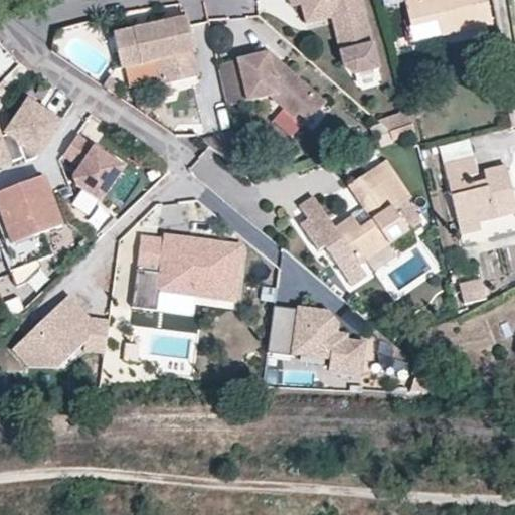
[(289,0),(290,4),(301,1),(305,20),(330,14),(336,13),(344,45),(370,39),(360,0),(289,0)]
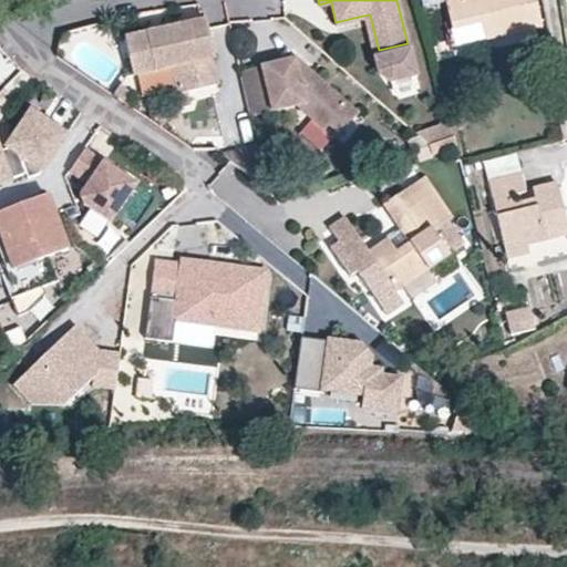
[(445,0),(454,30),(482,23),(487,40),(543,27),(536,0),(445,0)]
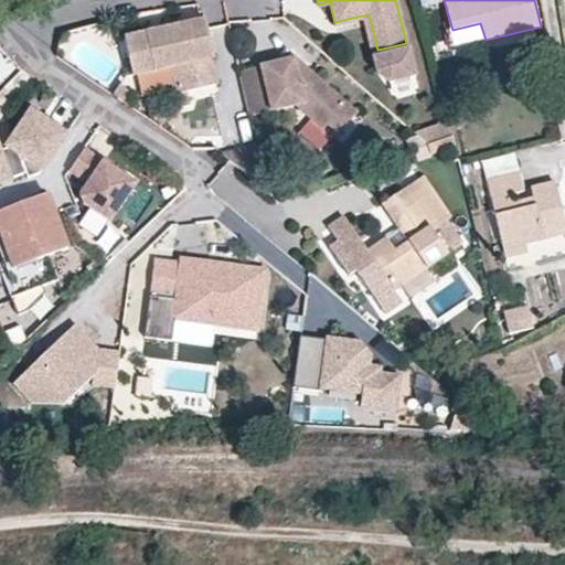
[(371,52),(377,50),(369,14),(362,16),(371,52)]
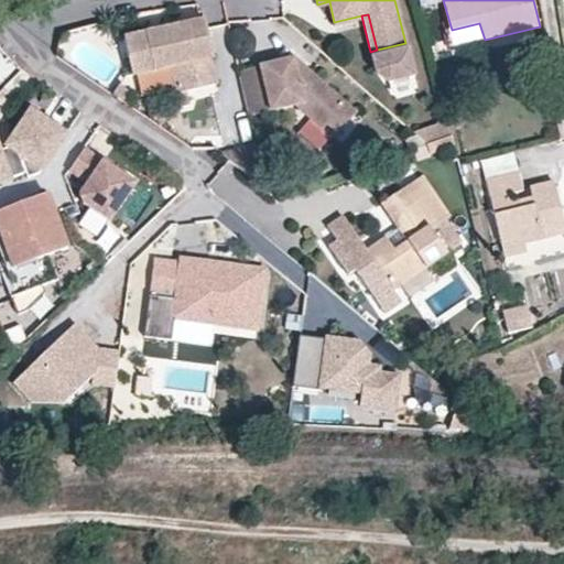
[(122,36),(132,74),(171,64),(176,86),(181,105),(190,102),(186,89),(216,82),(209,55),(212,54),(203,17),(122,36)]
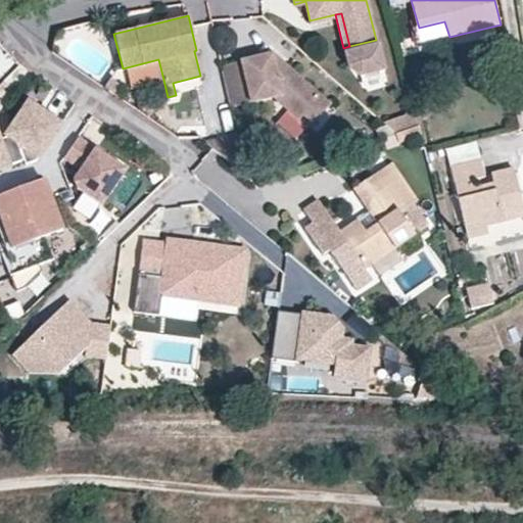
[(444,21),(419,28),(422,43),(449,37),(444,21)]
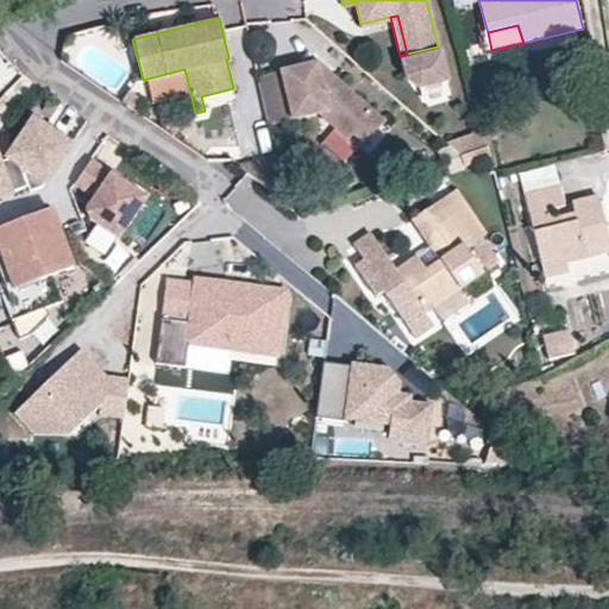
[(445,80),(438,46),(407,54),(400,56),(405,77),(418,86),(445,80)]
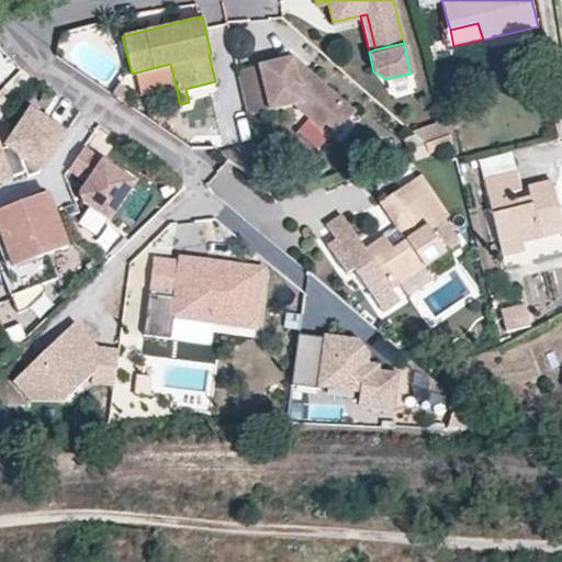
[(270,109),(292,104),(302,101),(324,122),(336,132),(355,111),(305,67),(295,69),(291,56),(259,62),(270,109)]
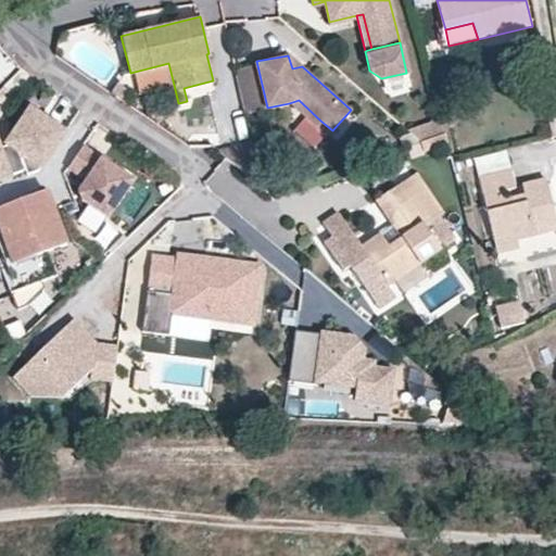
[(291,57),(288,55),(292,68),(302,66),(291,57)]
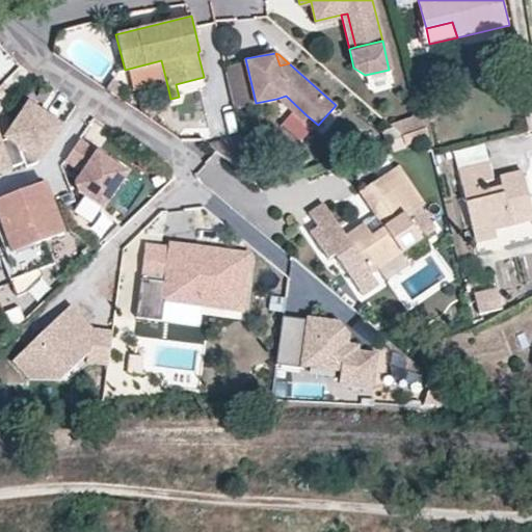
[(245,58),(223,62),(234,106),(256,103),(245,58)]
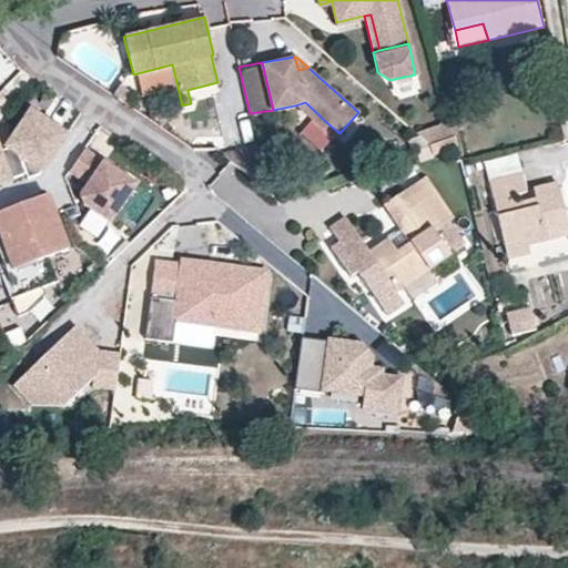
[(178,87),(172,64),(133,74),(138,95),(178,87)]
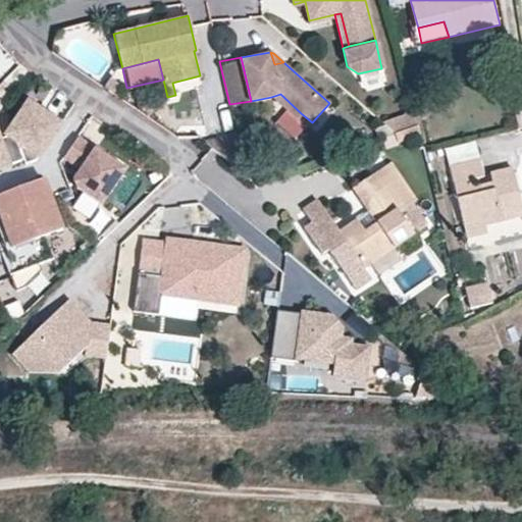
[(103,88),(118,99),(123,92),(108,82),(103,88)]
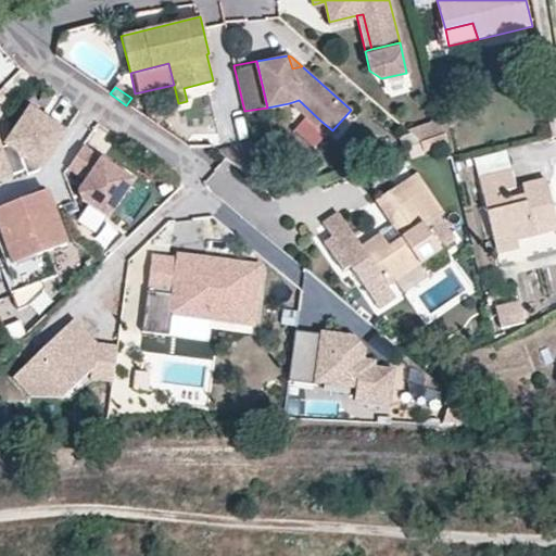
[(299,100),(289,103),(314,127),(320,121),(299,100)]
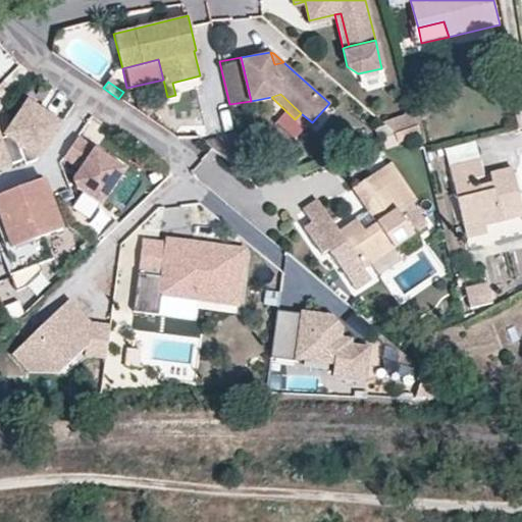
[(38,159),(61,124),(30,103),(8,134),(10,135),(0,138),(0,167),(25,158),(27,163),(38,159)]
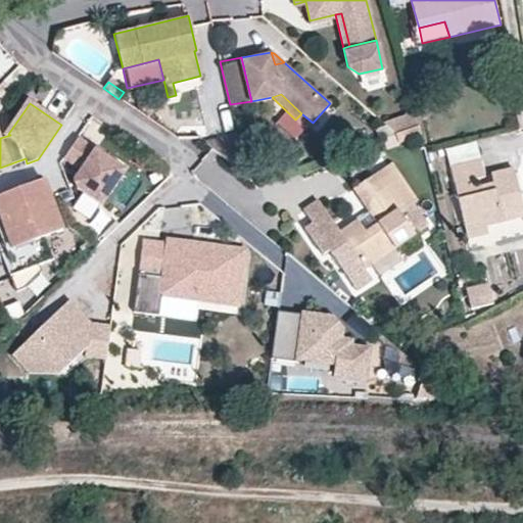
[(420,133),(418,123),(394,132),(398,141),(420,133)]
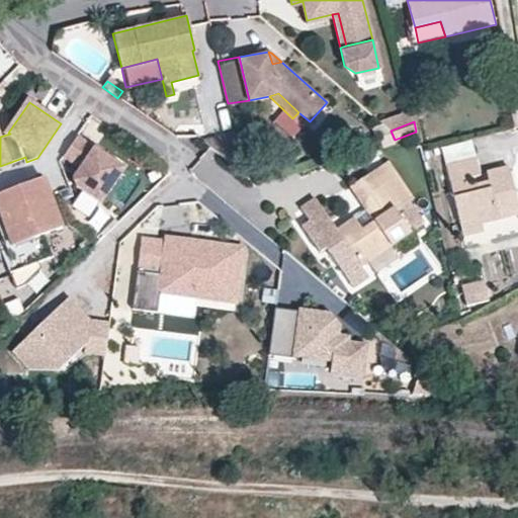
[(73,178),(76,186),(100,203),(124,168),(77,136),(63,156),(79,168),(73,178)]
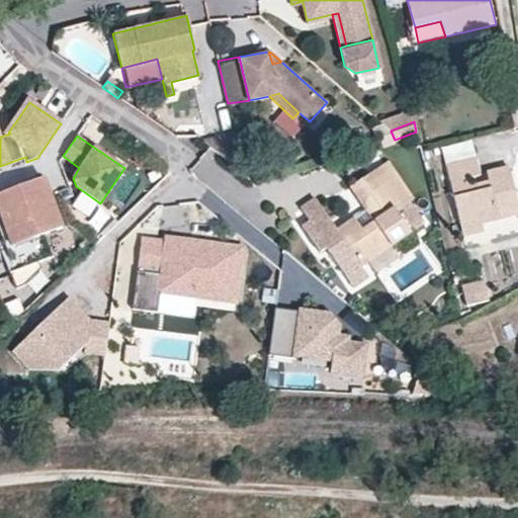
[(441,147),(445,164),(475,157),(470,140),(441,147)]
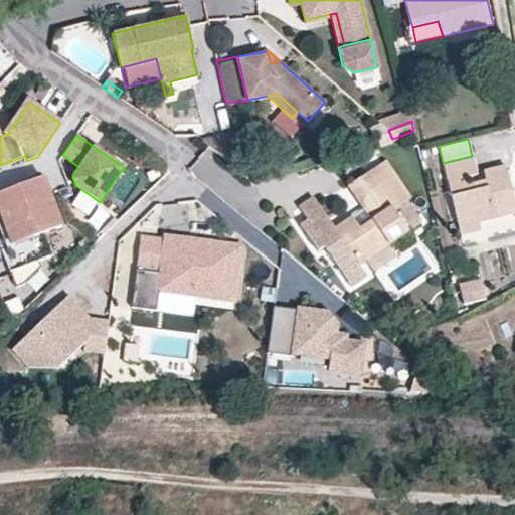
[(472,156),(443,163),(459,232),(478,227),(477,220),(514,210),(514,208),(505,164),(482,170),(486,185),(466,189),(463,174),(475,171),(472,156)]
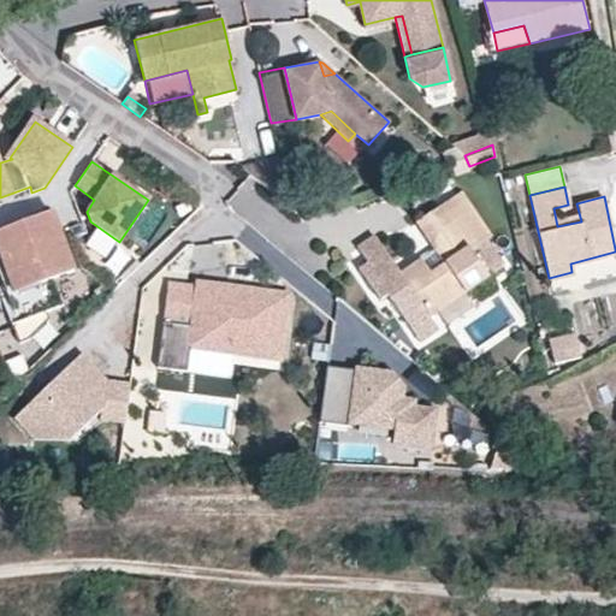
[(416,224),(436,250),(444,264),(428,272),(420,260),(401,273),(431,315),(489,276),(472,250),(491,237),(461,193),(416,224)]
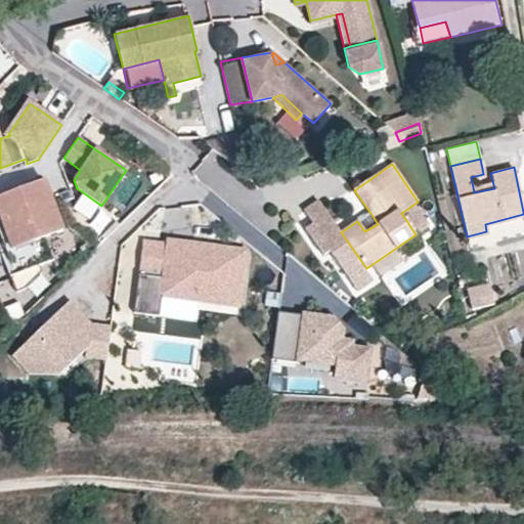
[(12,246),(2,219),(0,213),(0,197),(43,181),(41,176),(0,190),(0,233),(5,248),(12,246)]
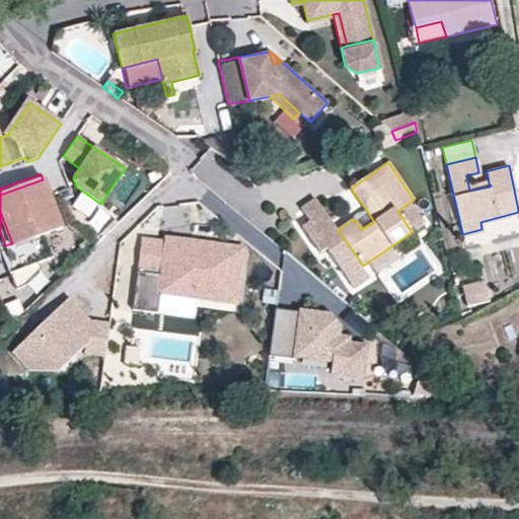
[(0,195),(0,211),(2,217),(12,243),(5,245),(12,266),(16,274),(41,265),(55,260),(47,234),(63,228),(44,178),(43,179),(0,195)]
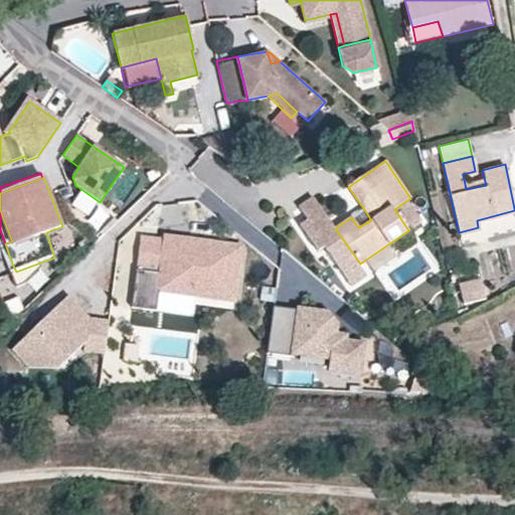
[(335,228),(351,217),(330,186),(299,207),(308,221),(302,225),(319,250),(325,246),(352,285),(367,274),(360,264),(335,228)]
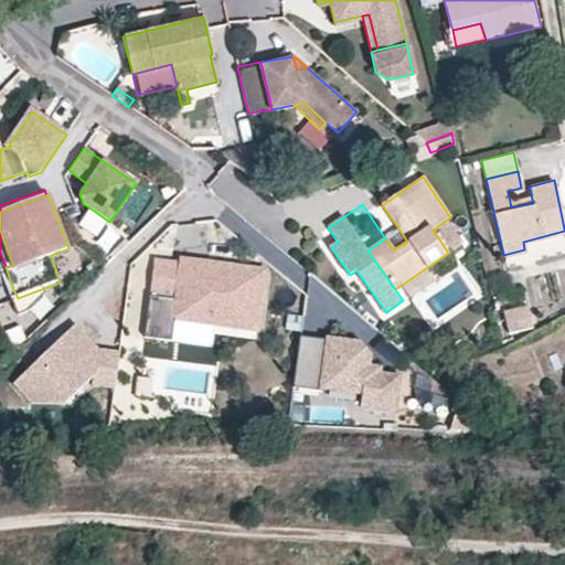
[(466,242),(450,217),(433,230),(448,253),(466,242)]
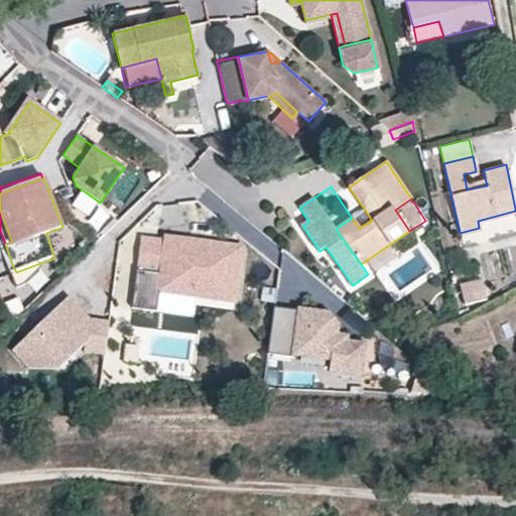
[(372,221),(365,210),(352,218),(359,228),(372,221)]
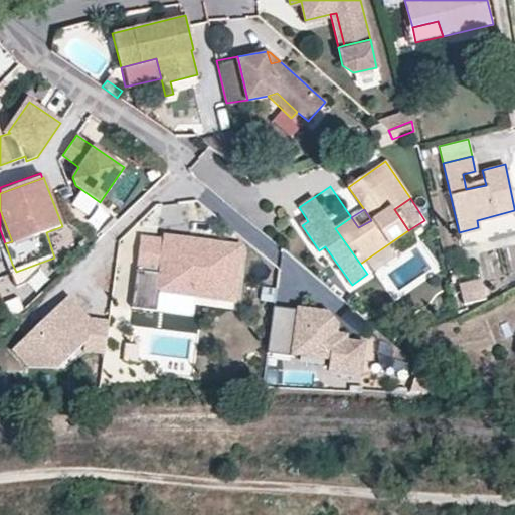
[(241,249),(142,236),(133,308),(158,311),(161,288),(200,293),(201,289),(236,293),(241,249)]
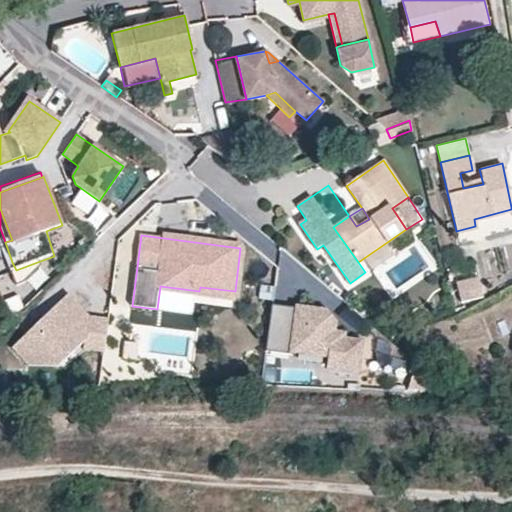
[(24,284),(42,266),(40,261),(16,270),(12,262),(7,264),(16,287),(24,284)]
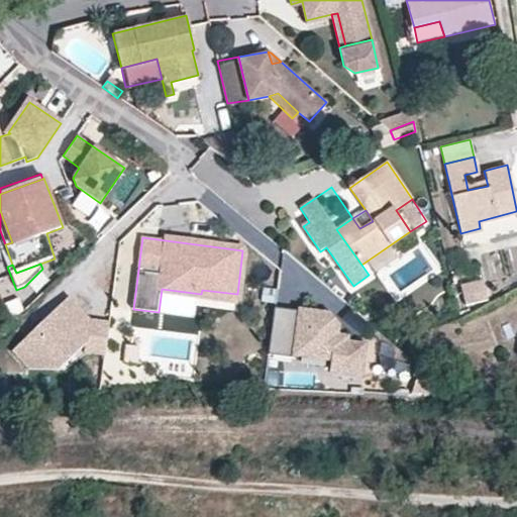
[(480,279),(458,284),(463,304),(485,298),(480,279)]
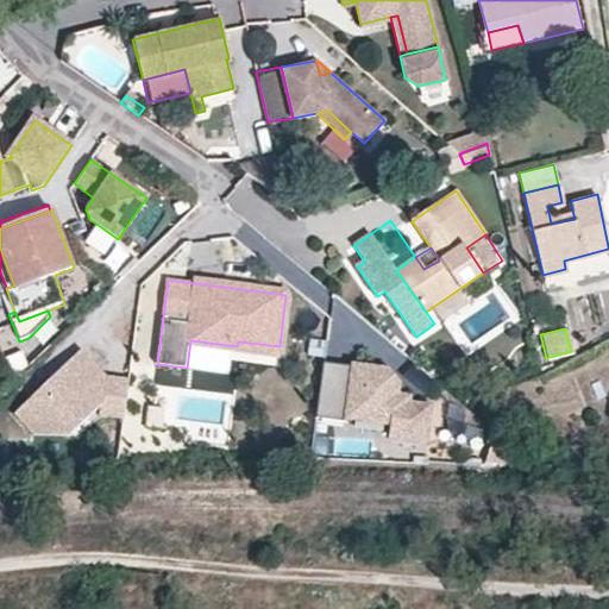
[(17,378),(32,364),(27,352),(10,359),(17,378)]
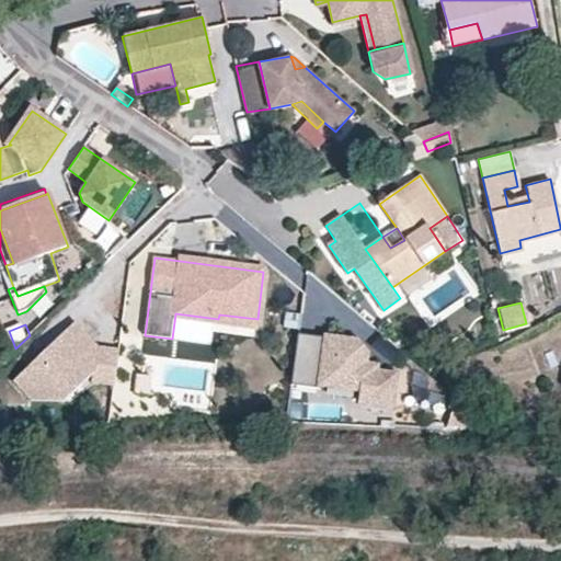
[(122,351),(100,347),(77,324),(16,384),(34,402),(68,403),(96,376),(95,384),(116,387),(122,351)]
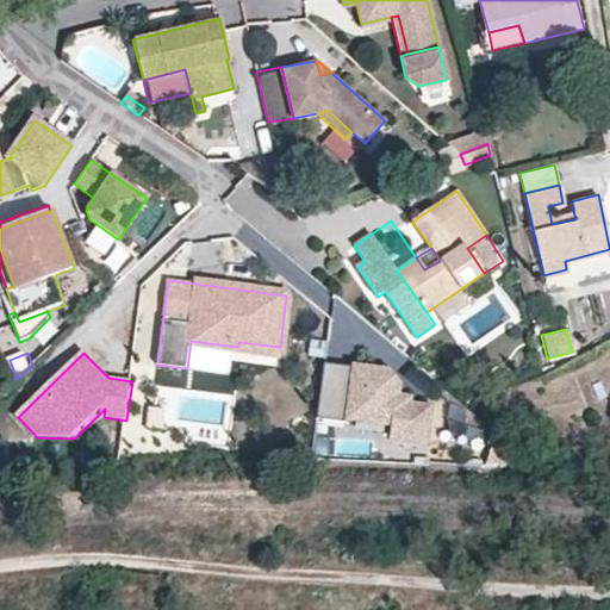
[(325,363),(318,418),(350,423),(352,418),(393,423),(391,437),(427,442),(431,409),(410,405),(410,399),(398,398),(398,392),(387,391),(390,372),(325,363)]
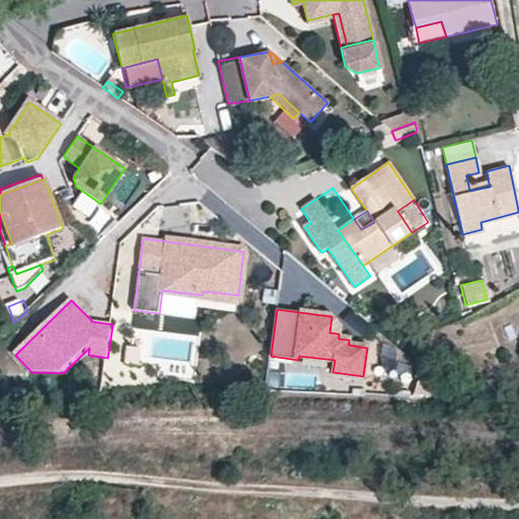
[(340,327),(331,316),(329,332),(339,334),(340,327)]
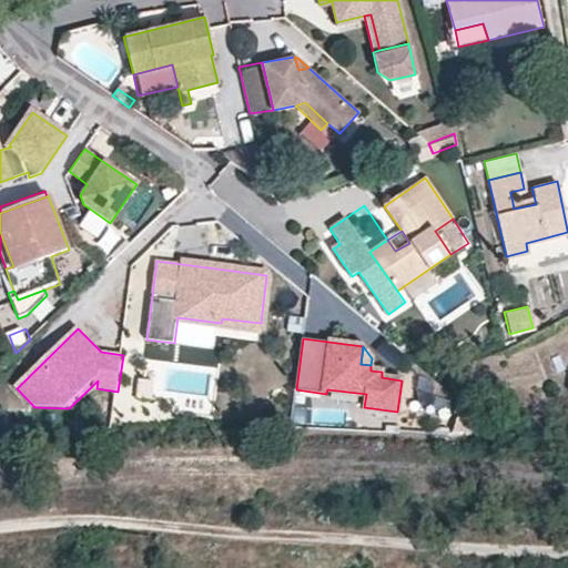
[(478,434),(479,418),(463,403),(455,433),(478,434)]
